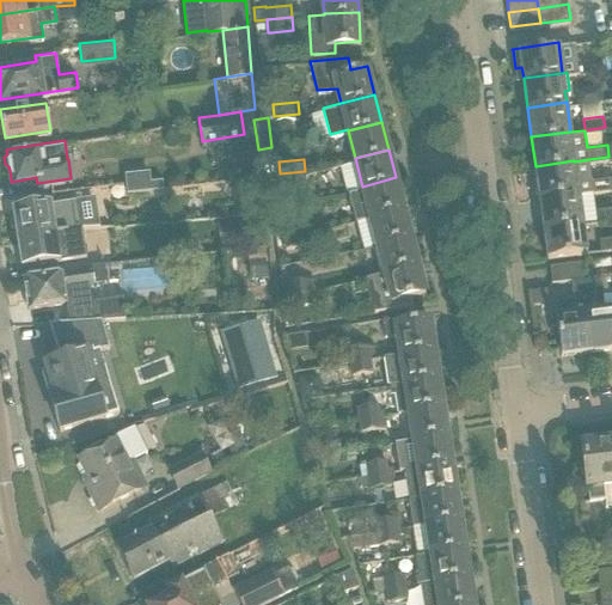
[(574,160),(536,166),(539,195),(579,190),(611,185),(611,179),(611,173),(592,176),(589,159),(574,162),(574,160)]
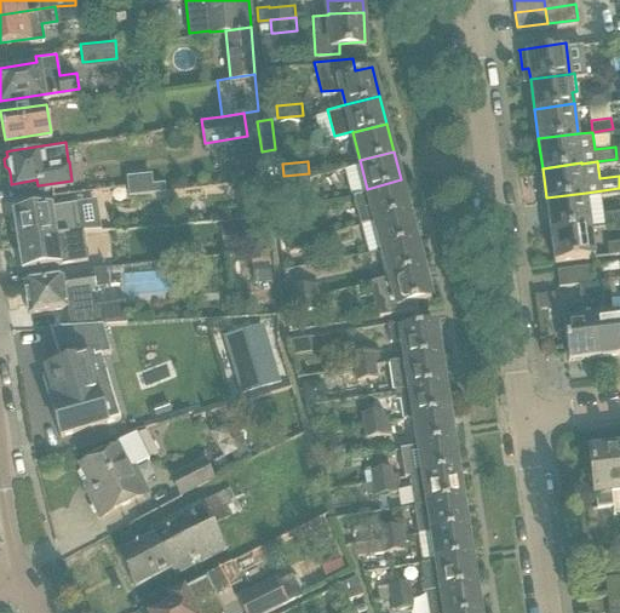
[(309,173),(283,176),(285,189),(310,187),(309,173)]
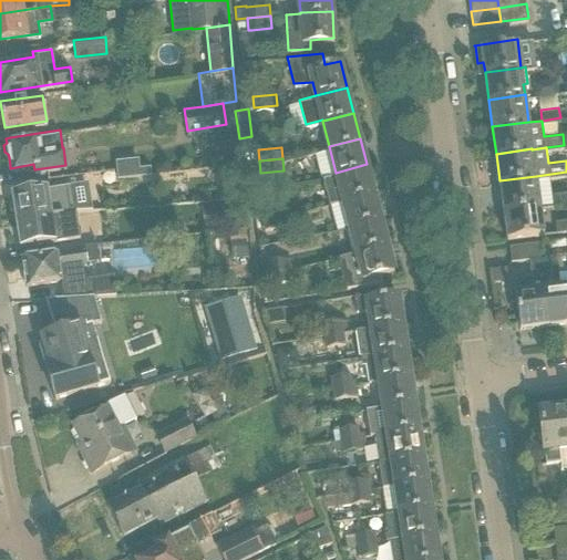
[(243,161),(219,163),(223,195),(245,193),(243,161)]
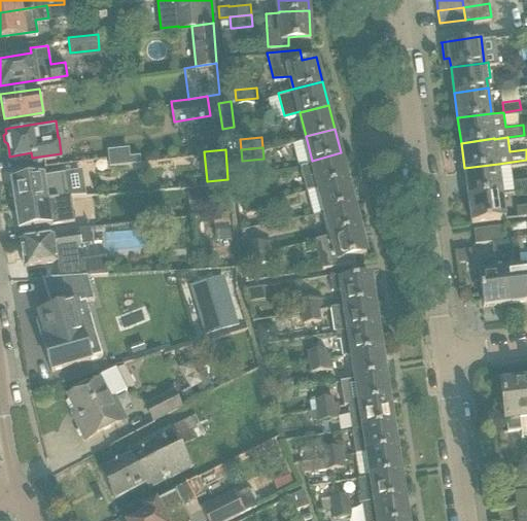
[(312,161),(300,164),(303,174),(306,187),(318,184),(347,177),(341,152),(312,161)]
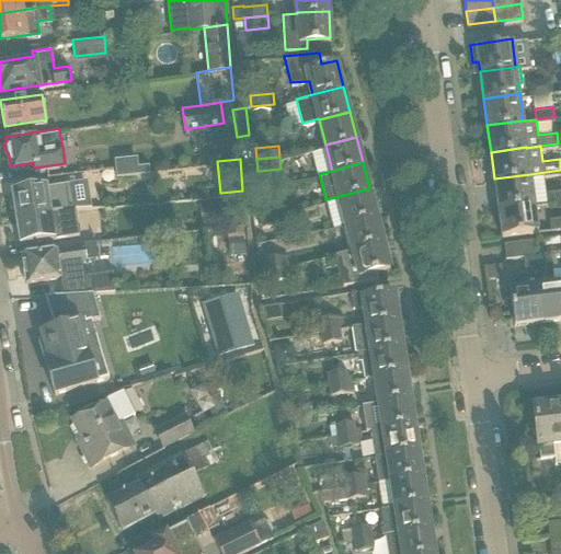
[(530,174),(494,179),(497,206),(534,200),(530,174)]
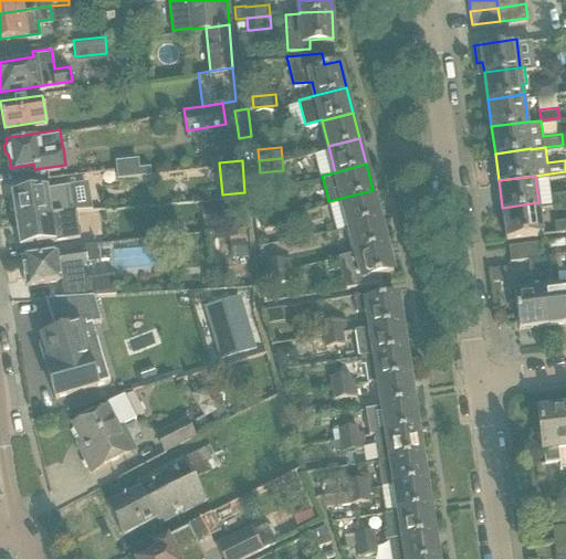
[(11,191),(8,192),(9,206),(13,206),(16,217),(73,207),(70,181),(46,185),(11,190),(11,191)]
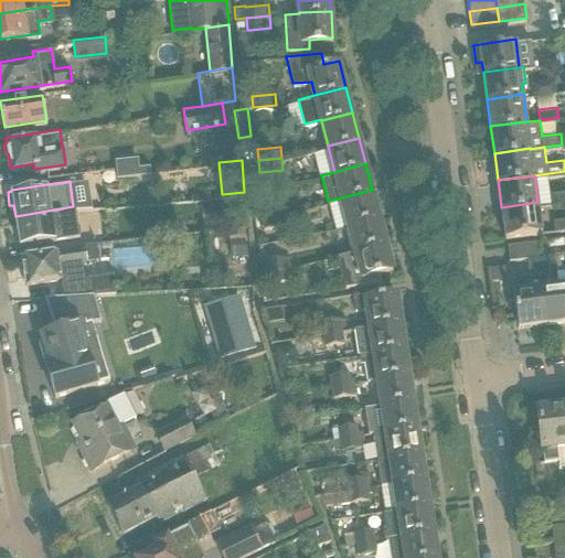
[(564,188),(550,190),(551,201),(564,199),(564,188)]
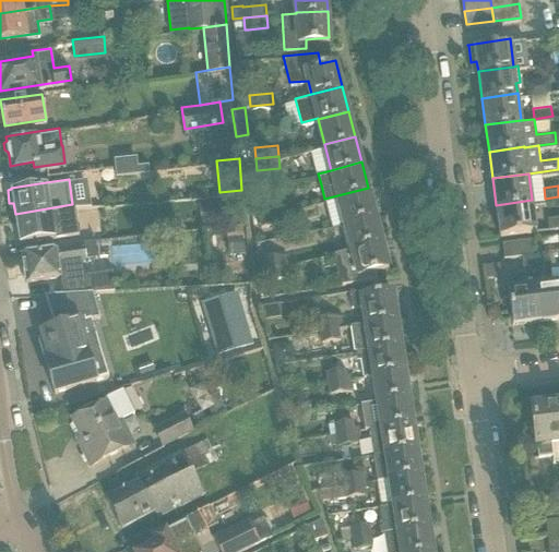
[(375,213),(368,188),(337,195),(344,220),(375,213)]
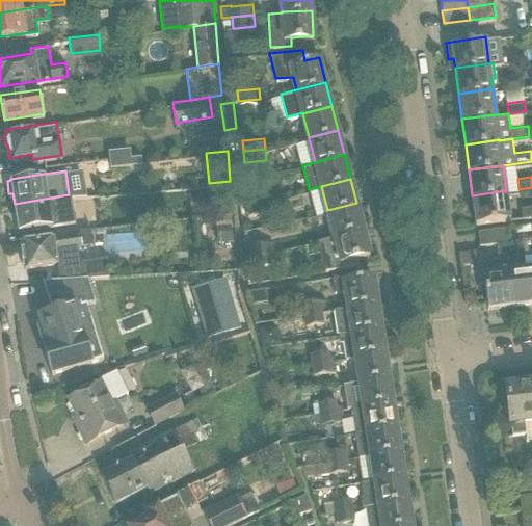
[(224,185),(202,188),(204,210),(228,207),(224,185)]
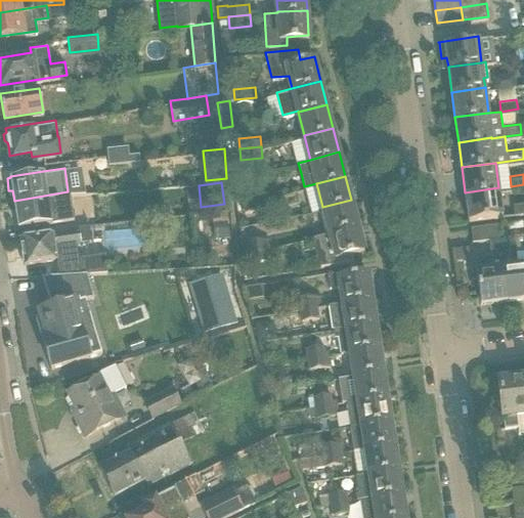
[(244,198),(265,196),(264,185),(243,187),(244,198)]
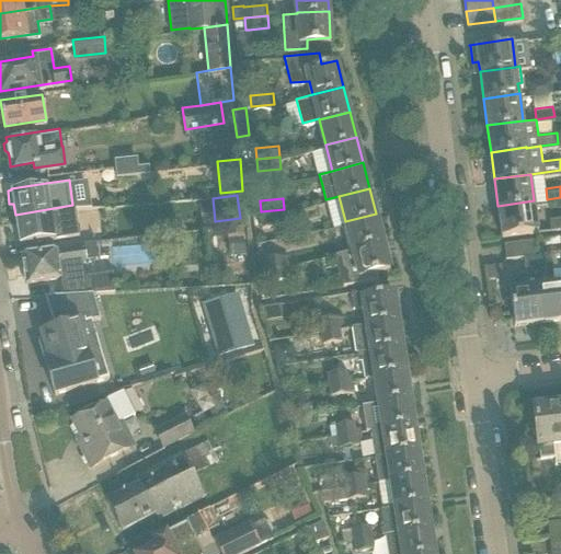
[(534,200),(497,206),(502,233),(538,229),(534,200)]
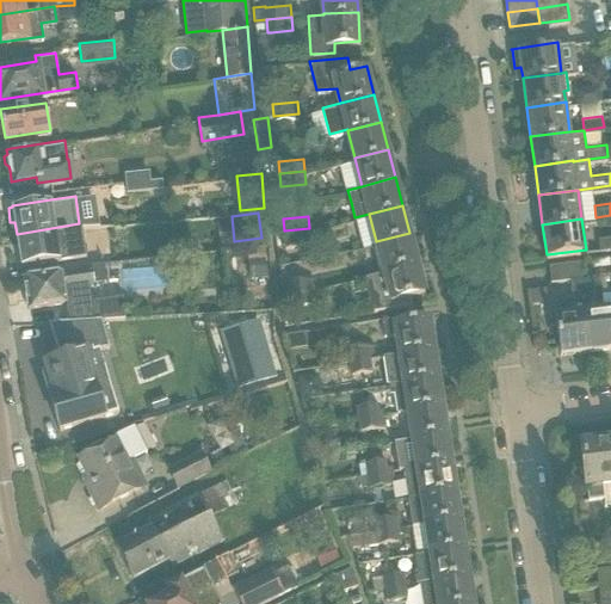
[(79,223),(17,234),(22,263),(60,257),(87,252),(82,223),(79,223)]
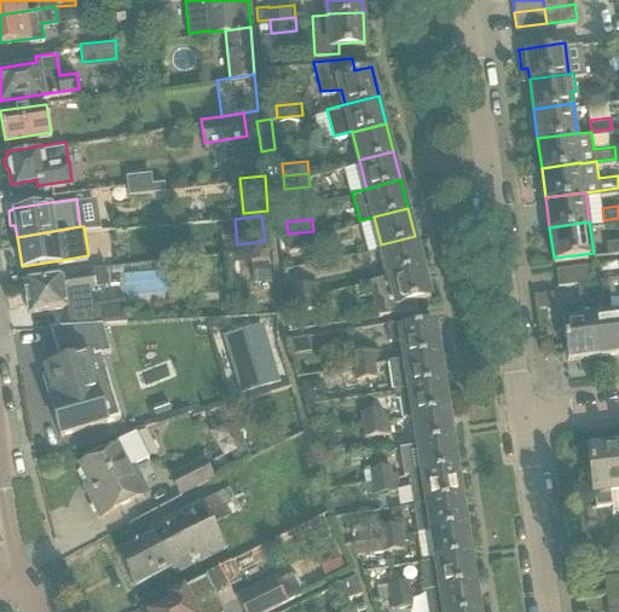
[(313,231),(288,234),(289,247),(314,244),(313,231)]
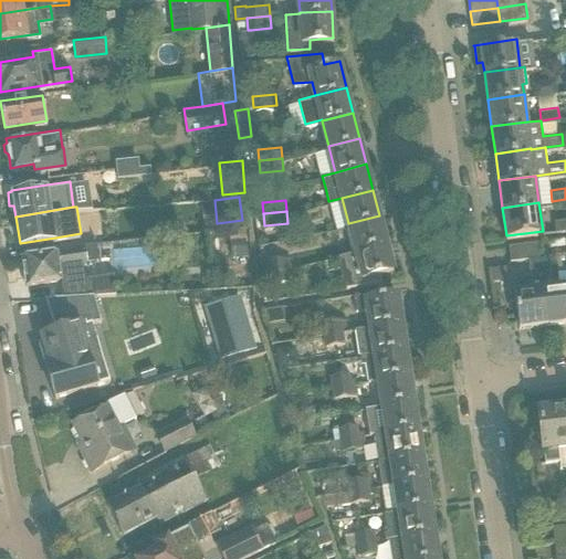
[(379,215),(348,223),(355,249),(386,241),(379,215)]
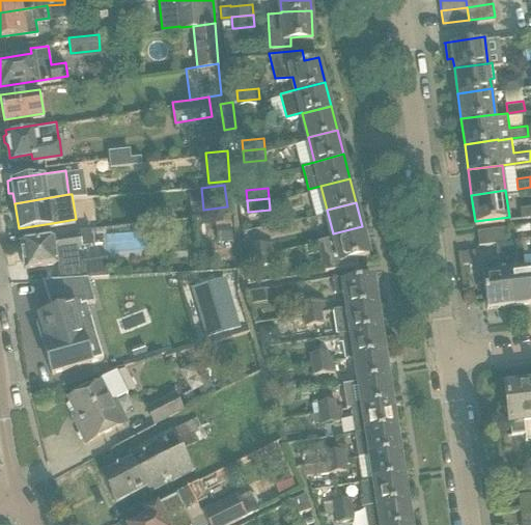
[(530,213),(530,202),(520,204),(521,215),(530,213)]
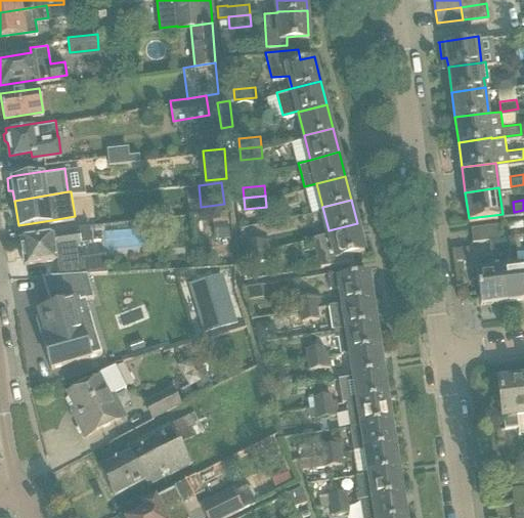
[(229,234),(227,215),(216,216),(218,235),(229,234)]
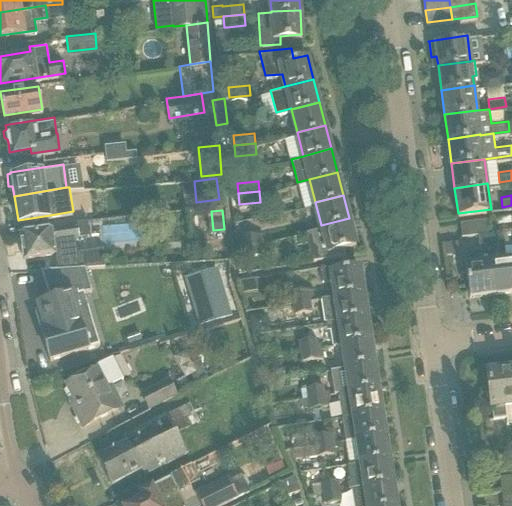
[(491,258),(490,246),(486,216),(460,219),(461,233),(477,231),(479,246),(475,246),(464,257),(469,294),(494,290),(490,258),(491,258)]
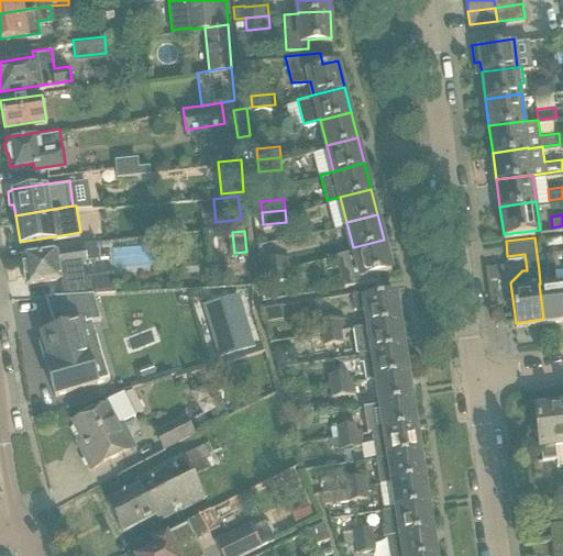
[(384,240),(353,247),(335,252),(344,282),(379,278),(377,269),(390,266),(384,240)]
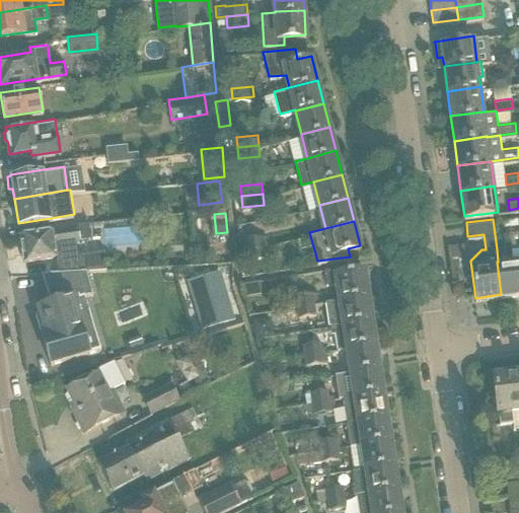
[(77,225),(20,233),(22,249),(23,259),(27,258),(55,253),(58,270),(91,268),(105,267),(103,247),(78,251),(75,237),(88,235),(86,222),(77,223),(77,225)]
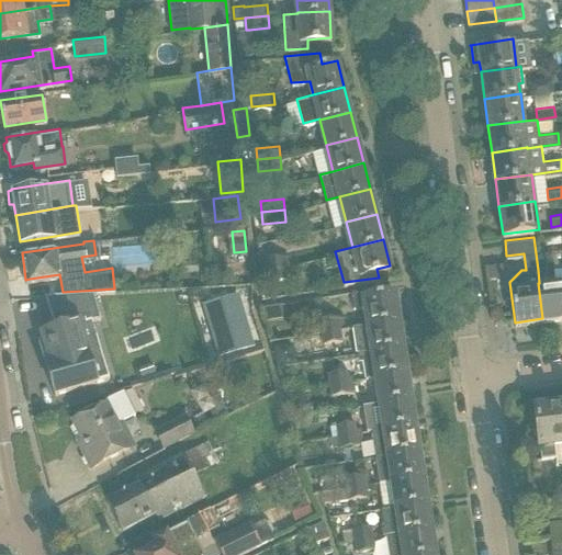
[(561,264),(561,247),(551,249),(553,265),(561,264)]
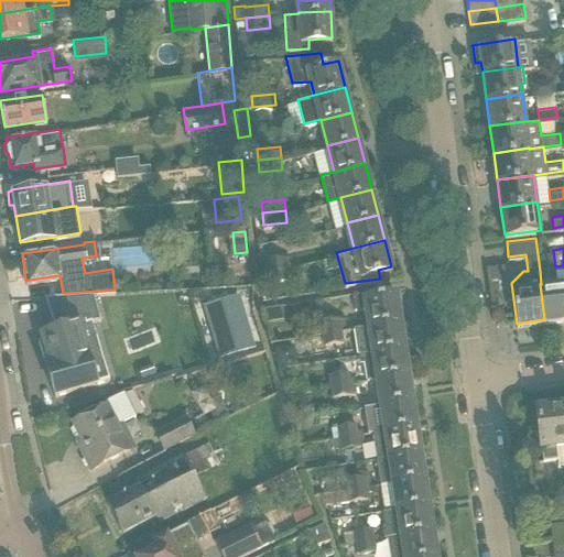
[(268,266),(291,264),(290,253),(267,255),(268,266)]
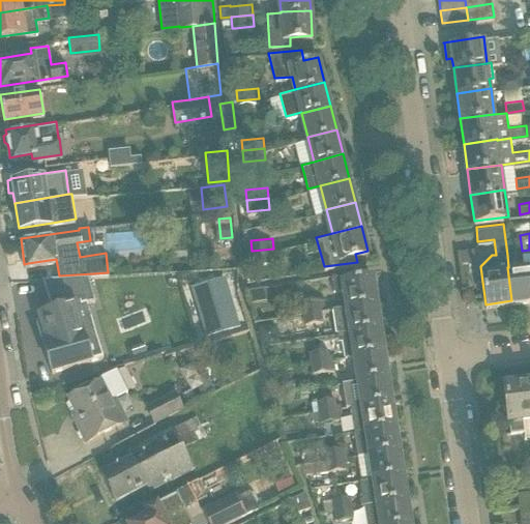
[(273,249),(252,251),(253,262),(274,260),(273,249)]
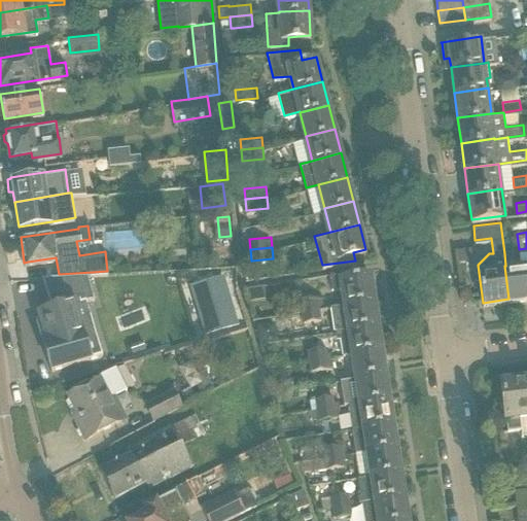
[(526,263),(505,266),(504,266),(508,299),(526,297),(526,263)]
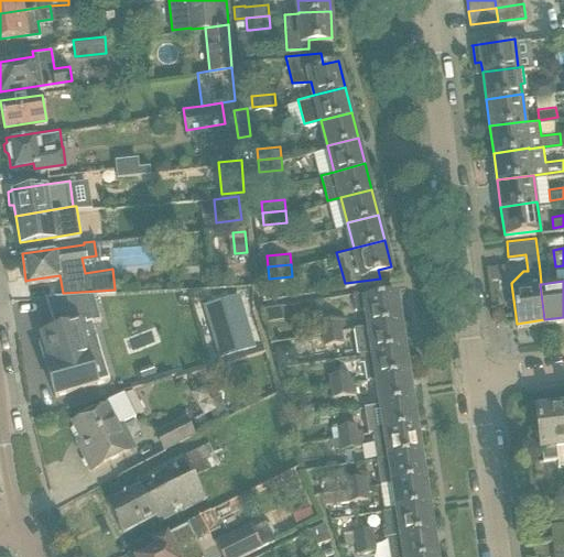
[(368,323),(400,318),(396,291),(377,294),(376,286),(351,291),(355,306),(366,305),(368,323)]
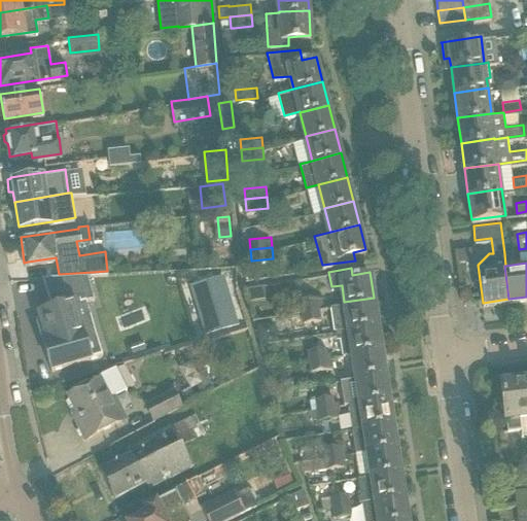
[(38,314),(34,315),(38,331),(42,330),(45,343),(42,344),(48,368),(100,353),(85,300),(99,296),(93,272),(59,274),(45,275),(54,306),(37,311),(38,314)]
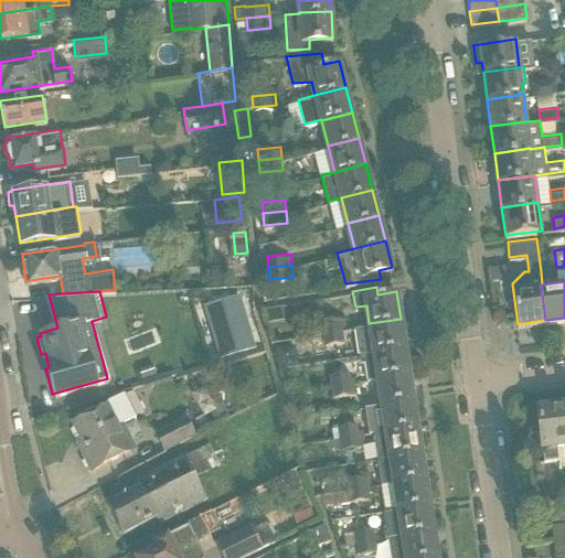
[(238,293),(204,303),(220,353),(254,343),(238,293)]
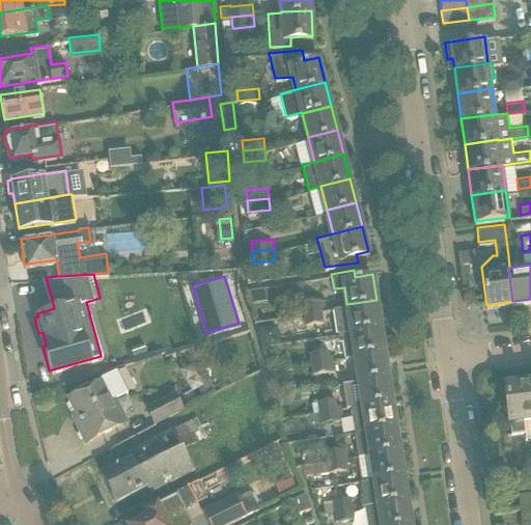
[(326,297),(304,300),(294,301),(296,312),(323,308),(327,307),(326,297)]
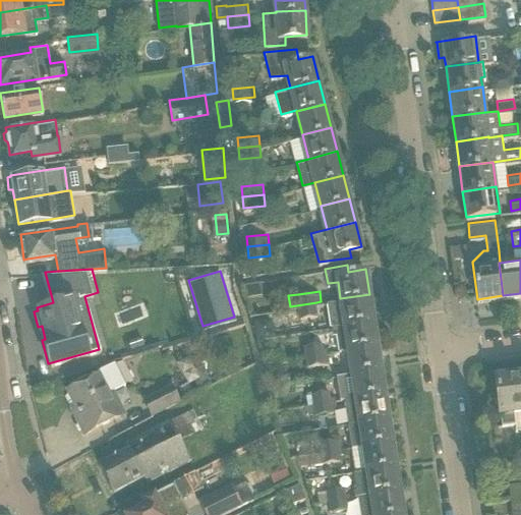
[(369,294),(340,298),(327,300),(331,325),(372,318),(369,294)]
